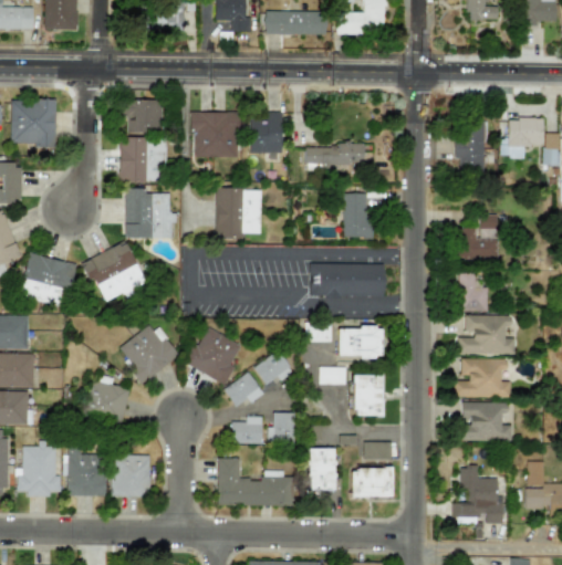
[(0,0),(0,30),(34,31),(34,8),(4,7),(3,0),(0,0)]
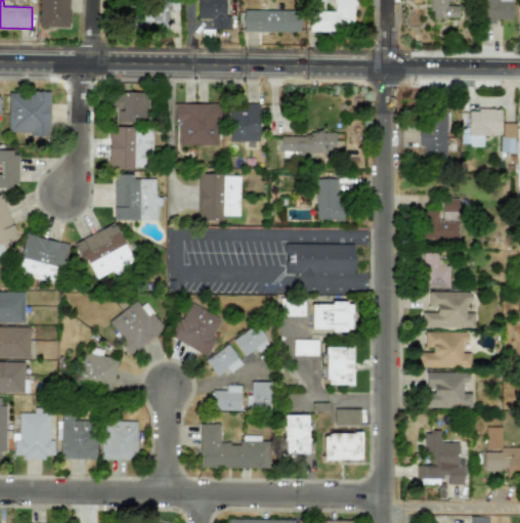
[(42,0),(42,28),(71,29),(72,0),(42,0)]
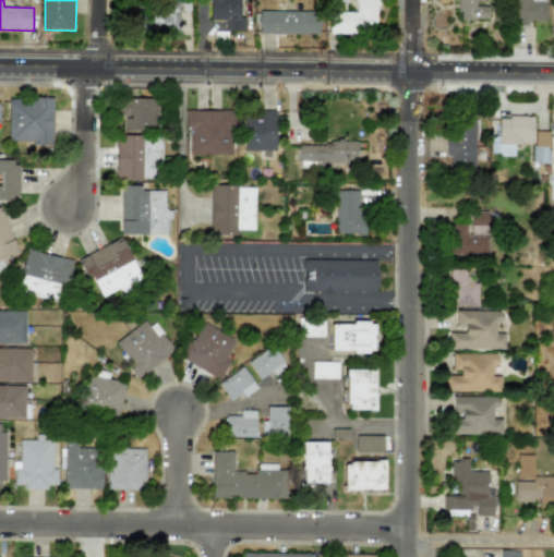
[(213,0),(214,22),(229,21),(229,33),(249,32),(249,16),(244,16),(243,0),(213,0)]
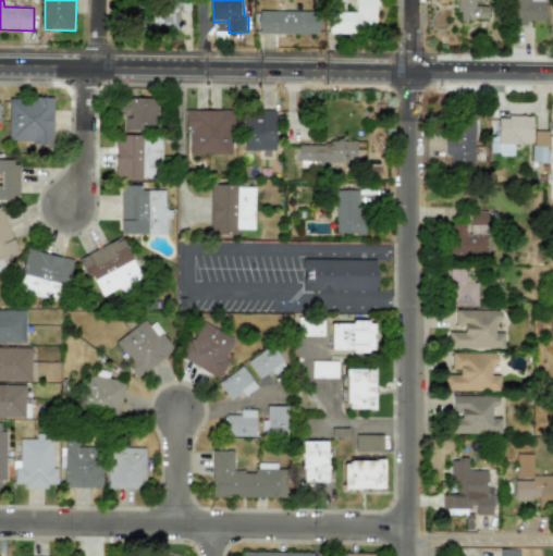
[(380,0),(357,0),(358,13),(332,13),(332,33),(381,33),(380,0)]
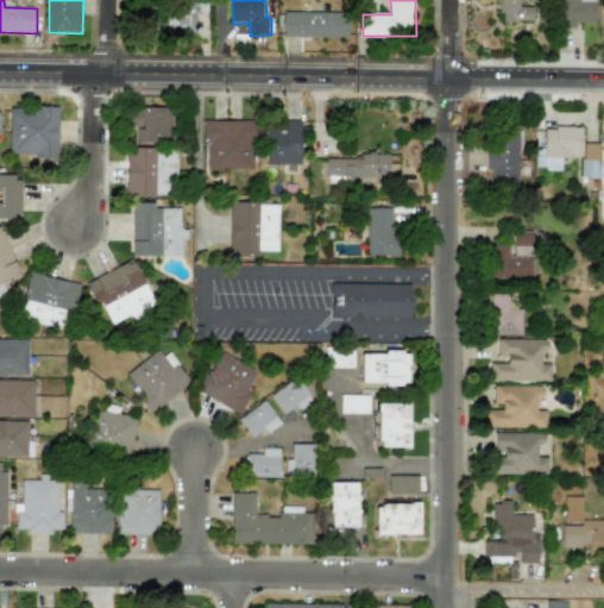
[(503,0),(504,23),(536,23),(536,0),(503,0)]
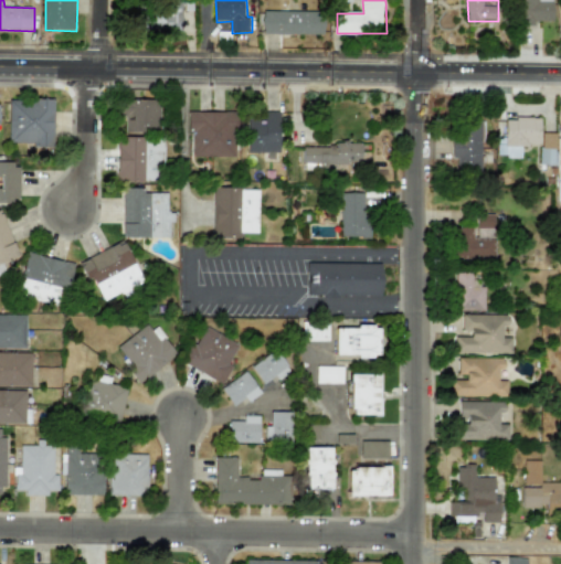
[(539,0),(519,0),(519,27),(538,27),(539,22),(557,22),(557,3),(540,3),(539,0)]
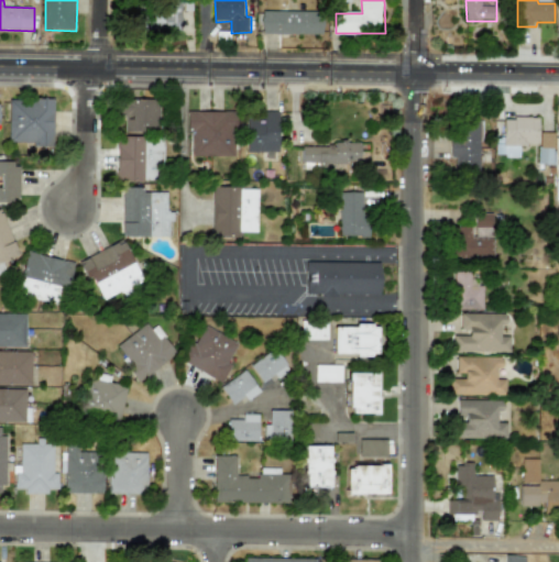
[(184,2),(153,3),(154,11),(140,12),(140,32),(185,31),(184,2)]
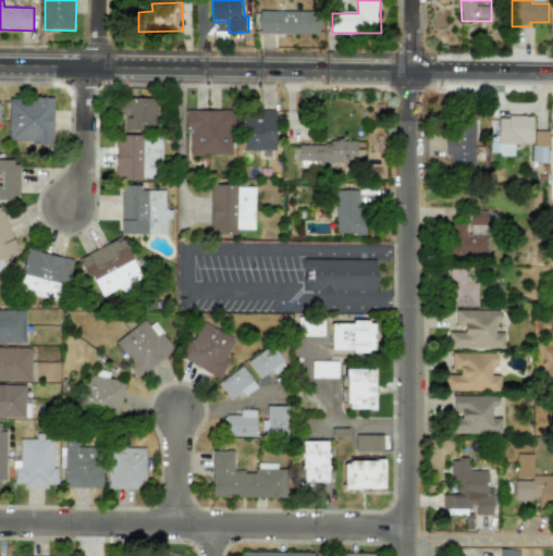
[(262,10),(261,34),(321,36),(322,13),(262,10)]
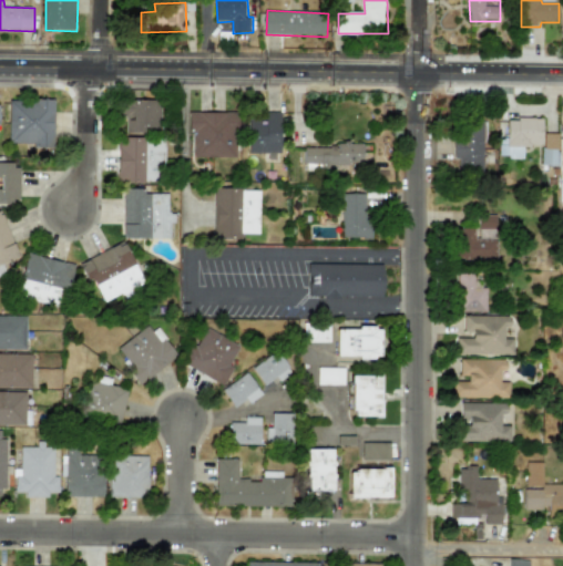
[(11,101),(12,144),(29,144),(29,150),(57,150),(57,101),(11,101)]
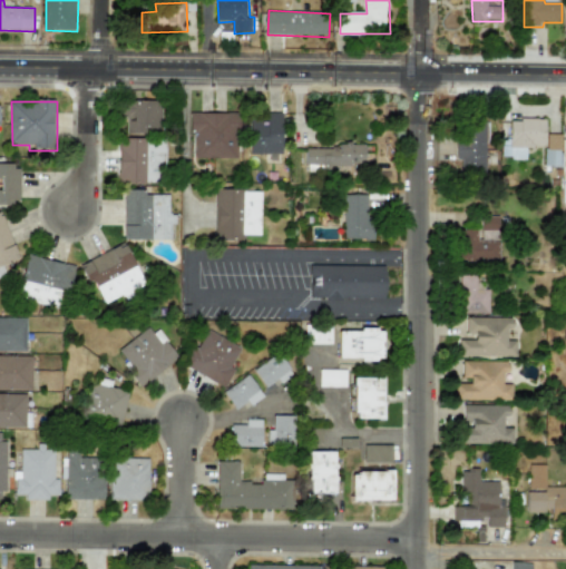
[(129,135),(162,135),(163,102),(122,101),(122,118),(129,118),(129,135)]
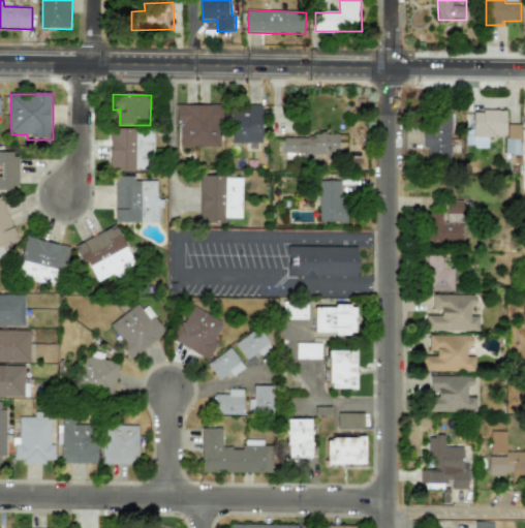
[(223,148),(223,105),(179,106),(179,124),(183,124),(183,149),(223,148)]
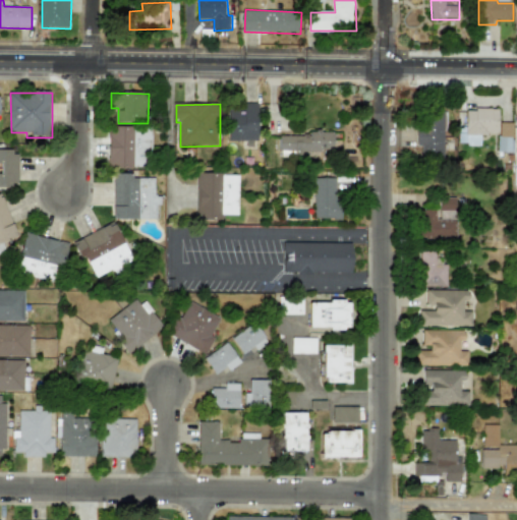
[(230,142),(261,141),(261,109),(230,110),(230,142)]
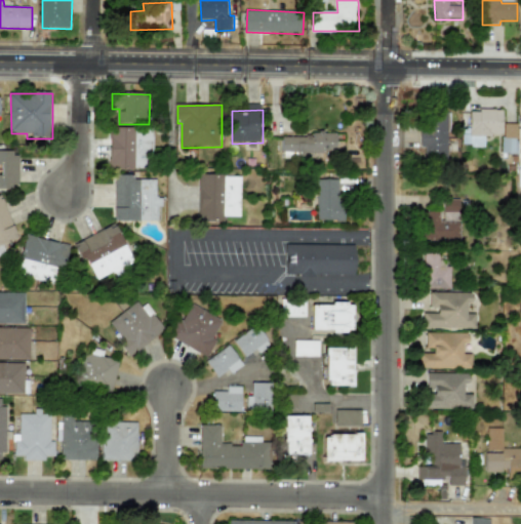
[(505,111),(472,111),(472,128),(464,128),(464,147),(487,147),(487,135),(504,135),(505,111)]
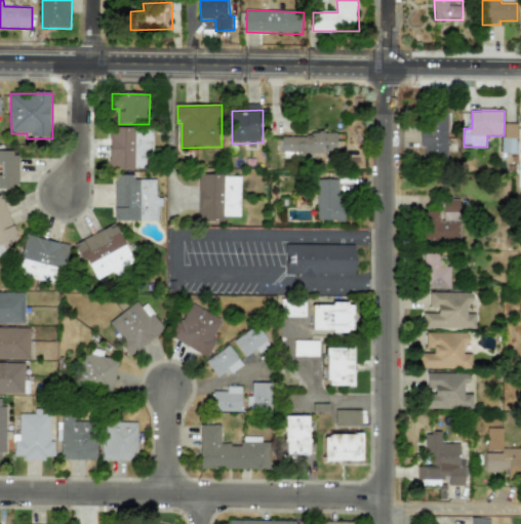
[(449,163),(450,114),(431,113),(430,130),(423,130),(422,148),(427,148),(427,162),(449,163)]
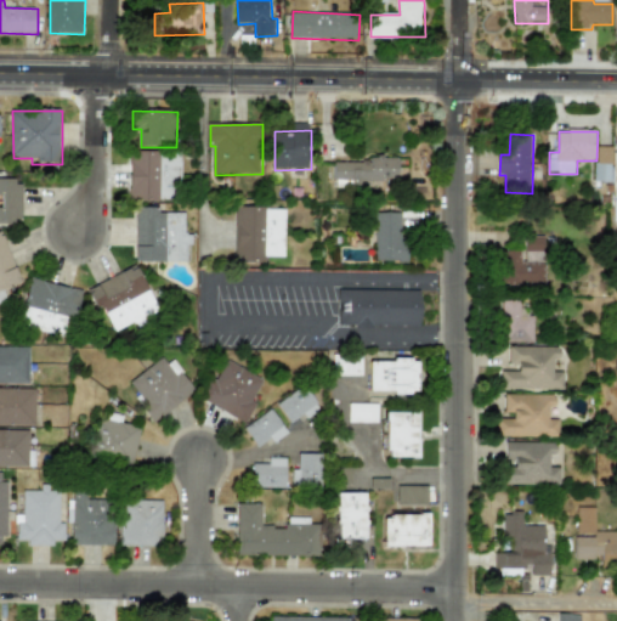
[(616,147),(598,147),(598,182),(615,182),(616,147)]
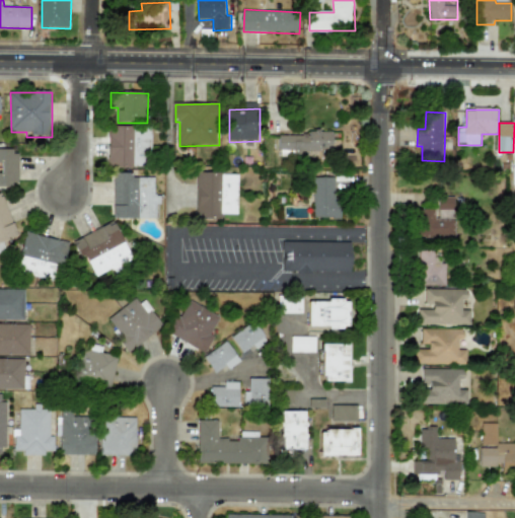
[(143,155),(136,155),(135,127),(109,127),(111,168),(144,168),(143,155)]
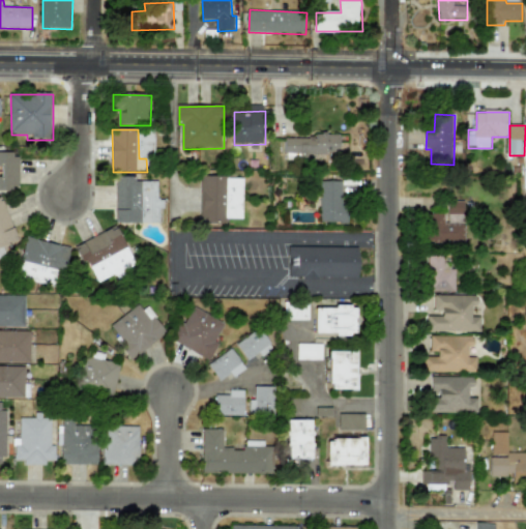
[(287,137),(287,154),(301,154),(301,157),(341,158),(342,138),(287,137)]
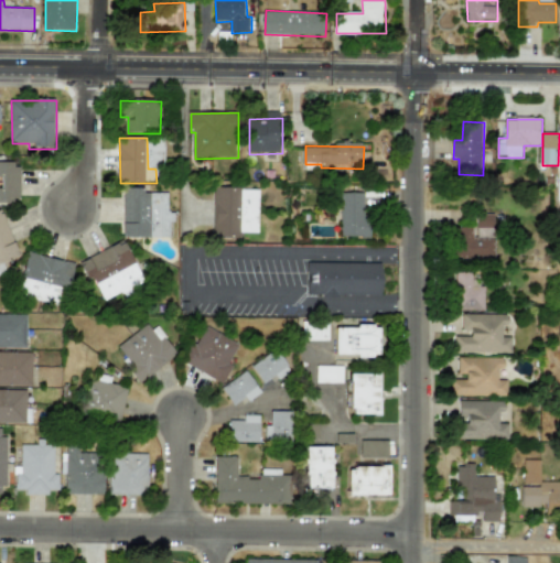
[(1,203),(22,203),(22,164),(8,164),(8,159),(0,159),(0,179),(1,179),(1,203)]
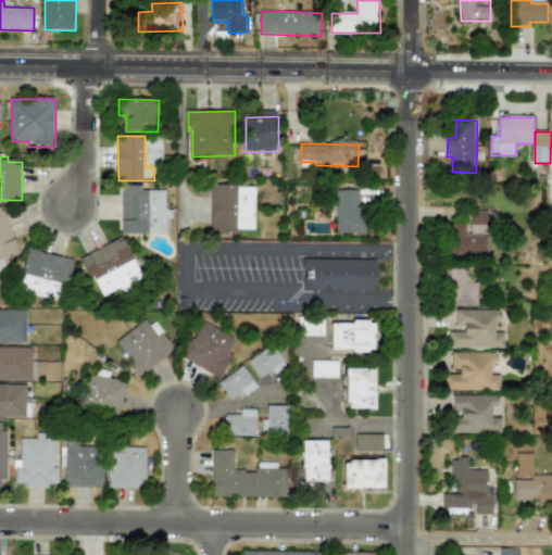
[(256,230),(258,187),(214,186),(212,236),(241,236),(241,230),(256,230)]
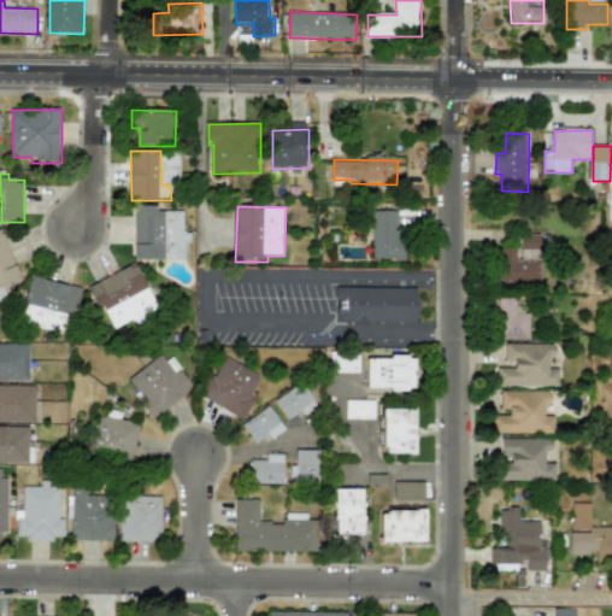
[(137,210),(137,260),(187,262),(187,210),(137,210)]
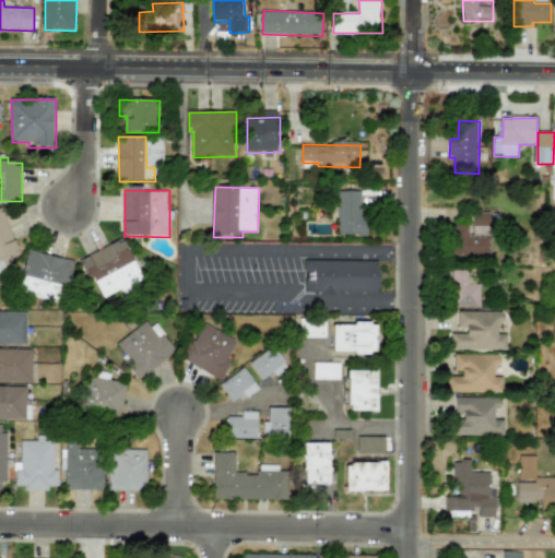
[(340,236),(366,235),(365,192),(340,192),(340,236)]
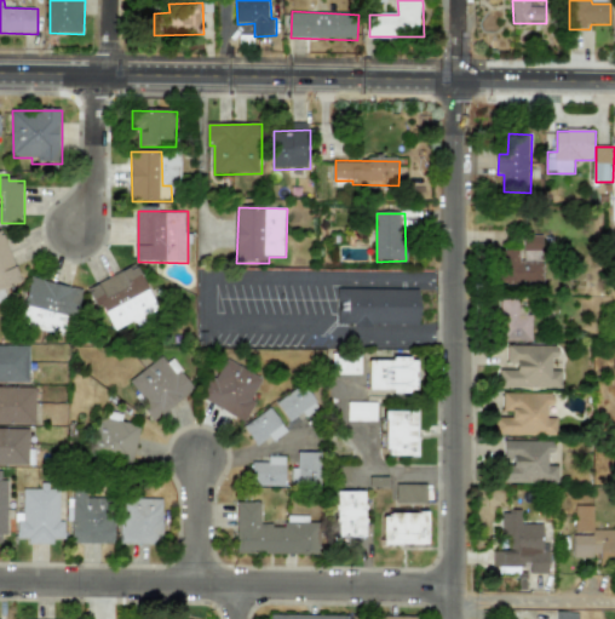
[(0,291),(23,282),(5,231),(0,233),(0,291)]
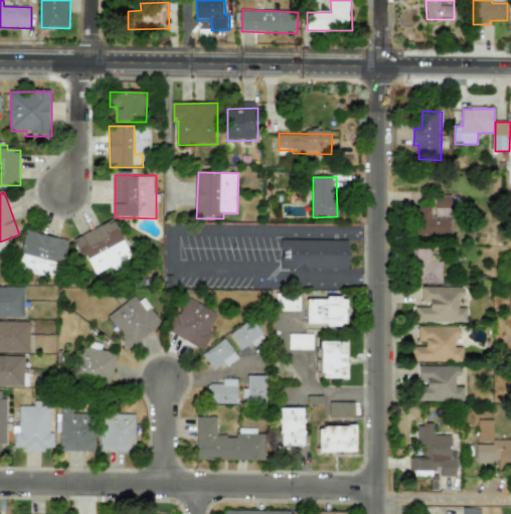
[(417,237),(453,237),(453,199),(441,199),(441,208),(417,209),(417,237)]
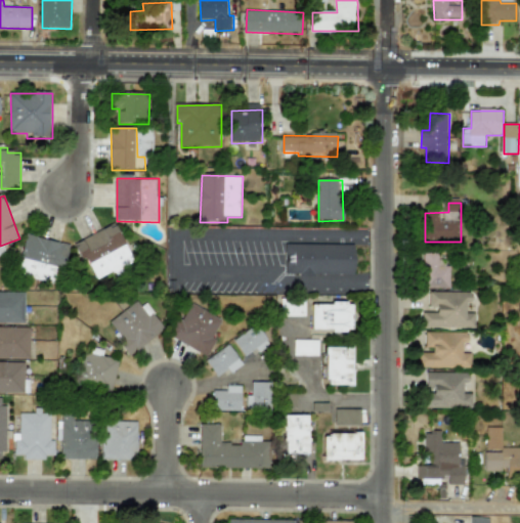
[(75,244),(84,262),(89,260),(98,280),(135,263),(118,224),(75,244)]
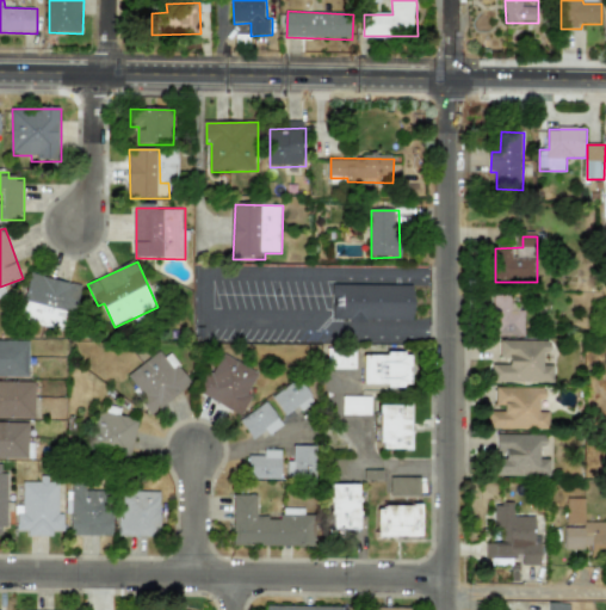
[(82,287),(33,275),(22,320),(70,332),(82,287)]
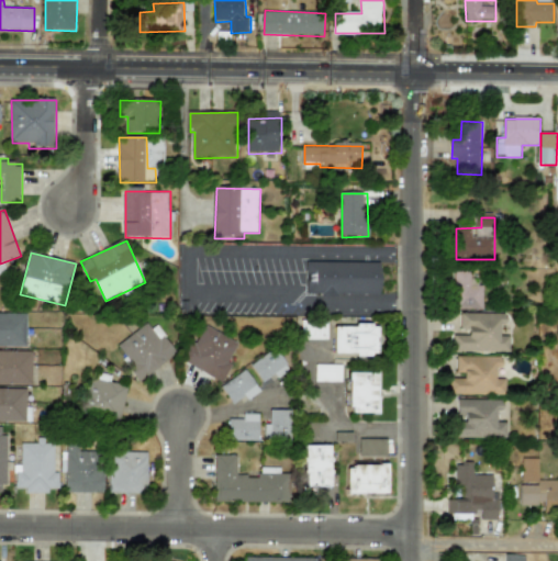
[(381,293),(383,278),(381,262),(308,261),(309,293),(324,293),(324,296),(339,296),(339,293),(381,293)]
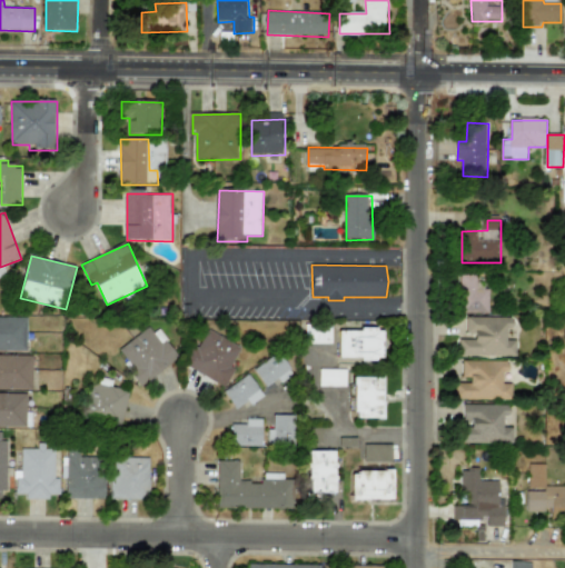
[(478,275),(463,275),(462,312),(491,312),(492,289),(478,288),(478,275)]
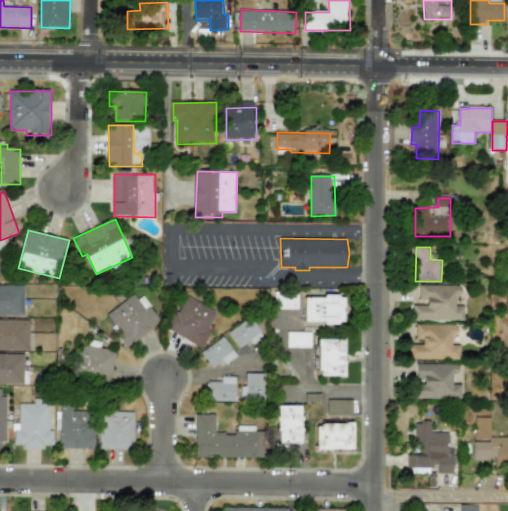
[(461,286),(461,287),(463,290),(463,292),(460,295),(457,295),(456,305),(465,306),(465,319),(414,319),(414,305),(428,305),(428,300),(421,300),(421,284),(461,286)]
